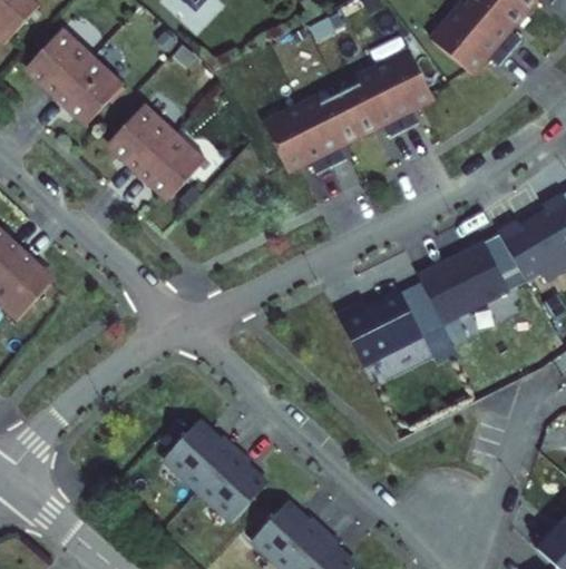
[(0,0),(0,39),(3,42),(39,5),(35,0),(0,0)]
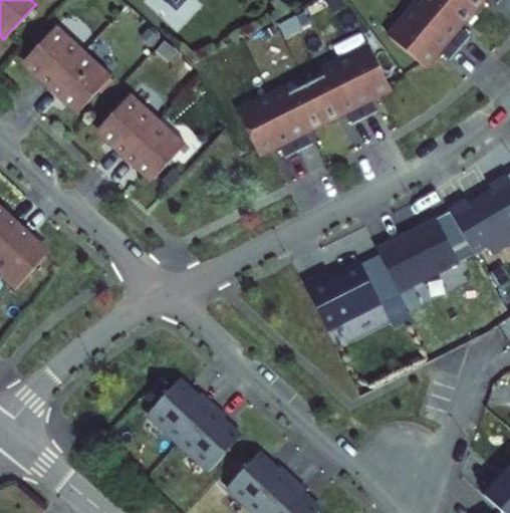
[(166,0),(177,10),(185,0),(166,0)]
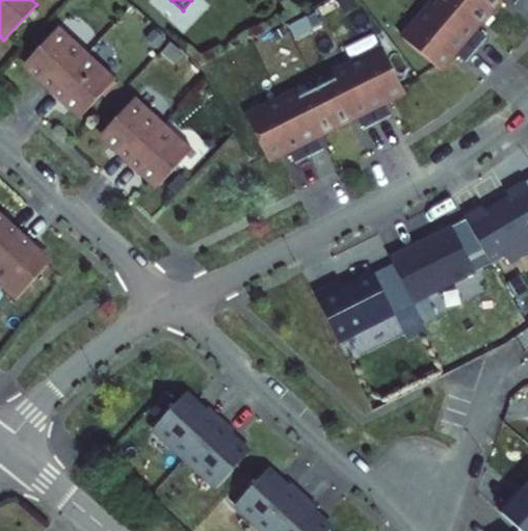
[(431,0),(401,36),(439,68),(453,50),(465,60),(485,36),(474,26),(487,9),(496,0),(509,0),(515,3),(516,0),(431,0)]
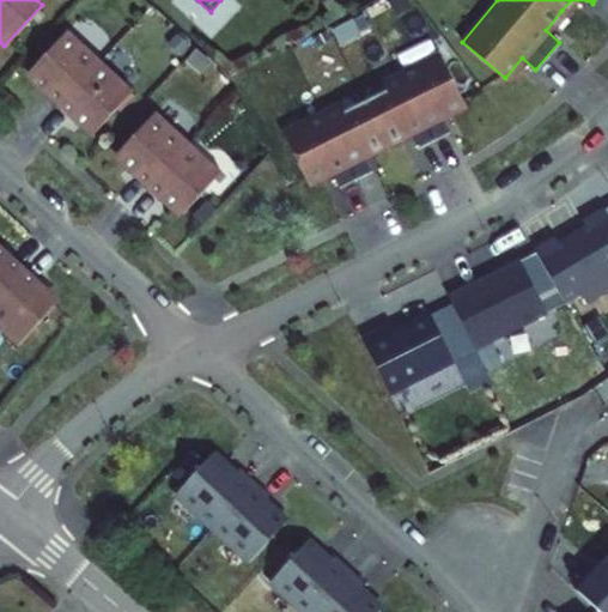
[(34,80),(59,103),(101,59),(67,28),(29,70),(37,77),(34,80)]
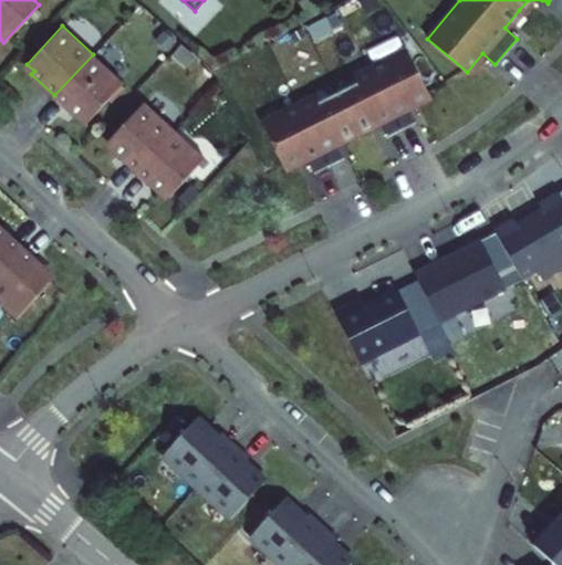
[(315,95),(261,122),(284,168),(306,157),(313,171),(343,157),(336,142),(377,121),(385,136),(415,121),(407,106),(429,95),(406,49),(352,76),(355,82),(318,101),(315,95)]
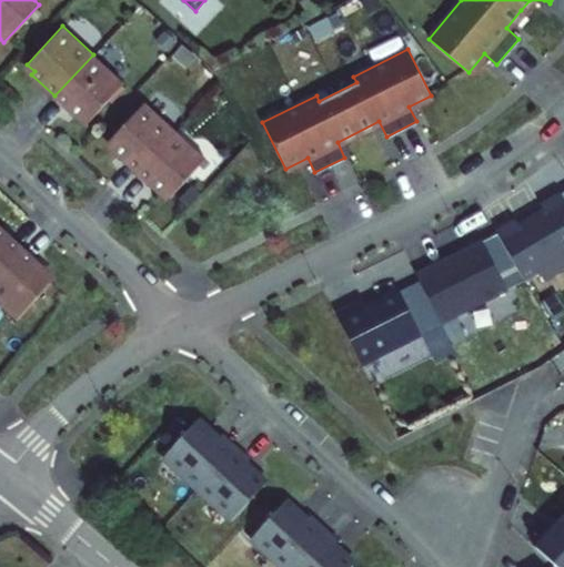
[(93,54),(54,95),(78,118),(81,113),(88,120),(123,82),(93,54)]
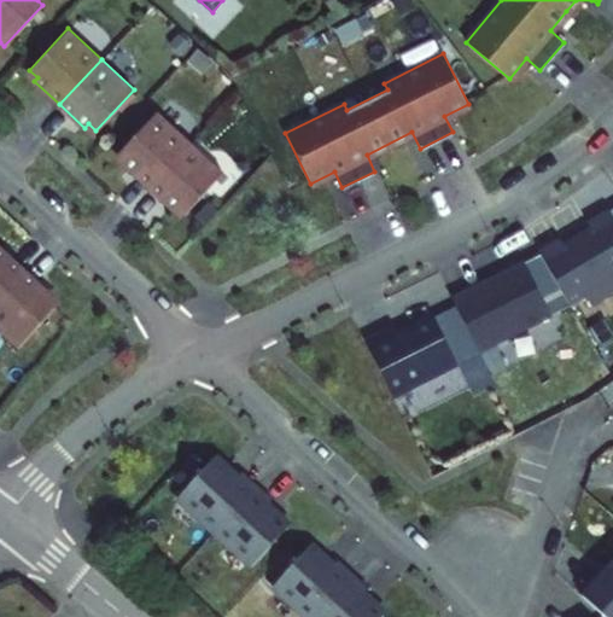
[(29,70),(27,74),(34,81),(38,77),(29,70)]
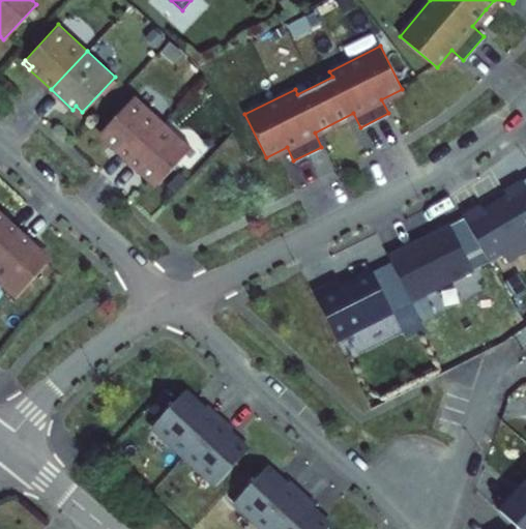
[(106,140),(127,159),(163,121),(135,94),(101,130),(109,137),(106,140)]
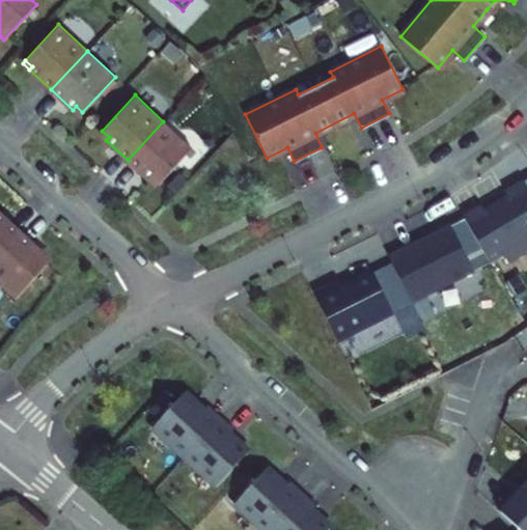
[(76,106),(73,110),(79,116),(82,112),(76,106)]
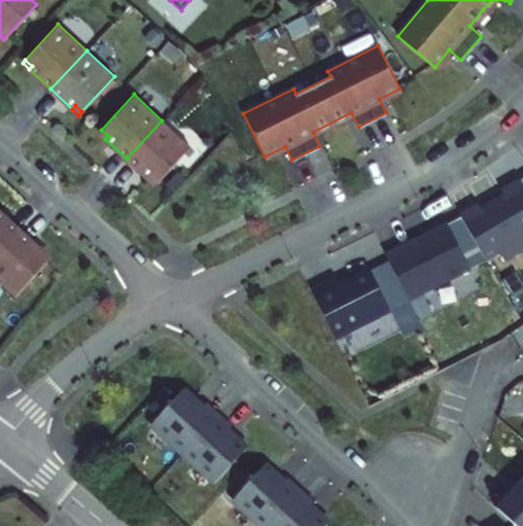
[(162,120),(127,159),(148,179),(150,175),(158,182),(190,146),(162,120)]
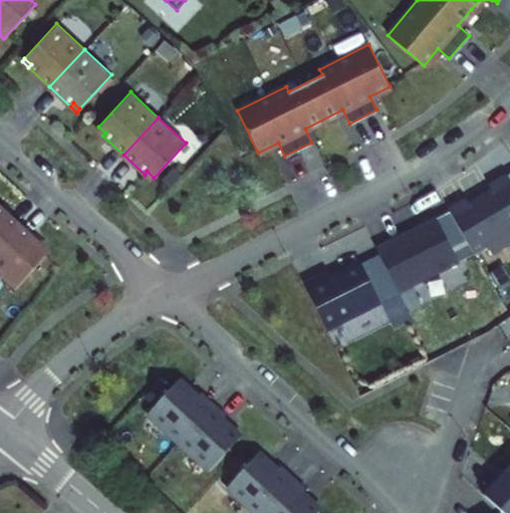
[(95,130),(102,136),(105,133),(98,126),(95,130)]
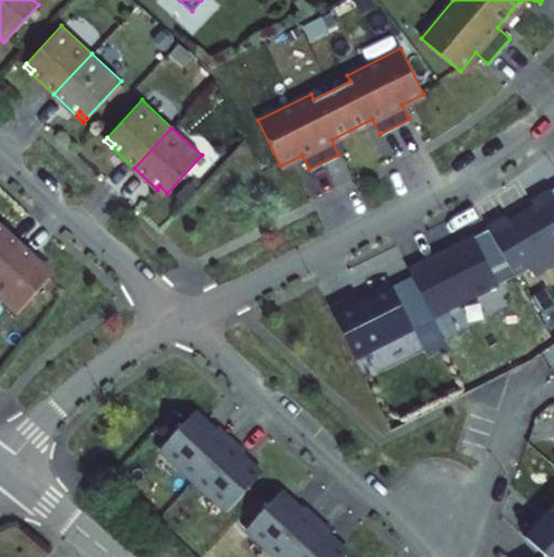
[(159,185),(157,190),(164,195),(167,193),(159,185)]
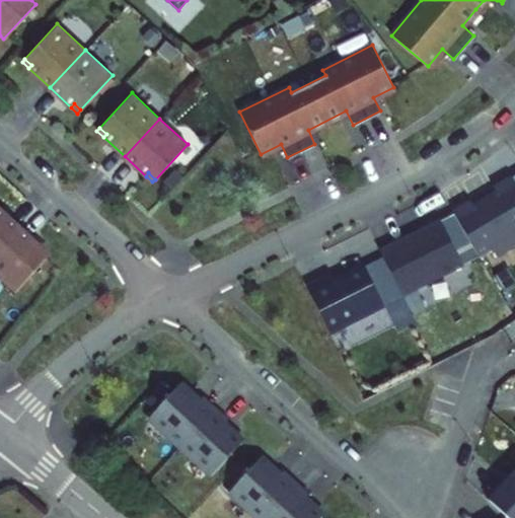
[(469,200),(452,210),(453,212),(468,236),(477,253),(494,244),(499,253),(514,243),(514,181),(511,175),(493,186),(496,190),(472,205),(469,200)]
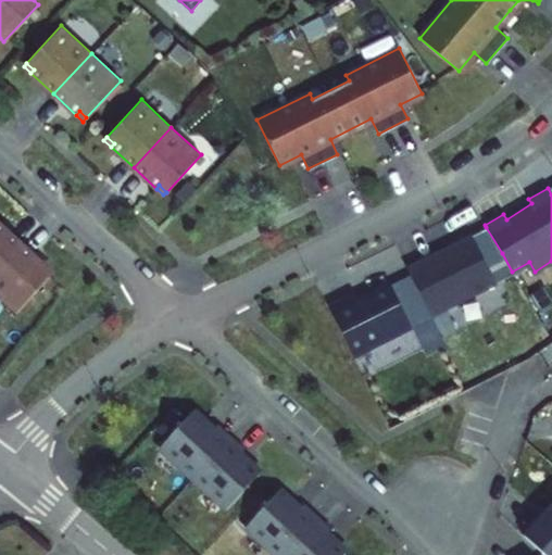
[(0,265),(22,242),(0,223),(0,265)]
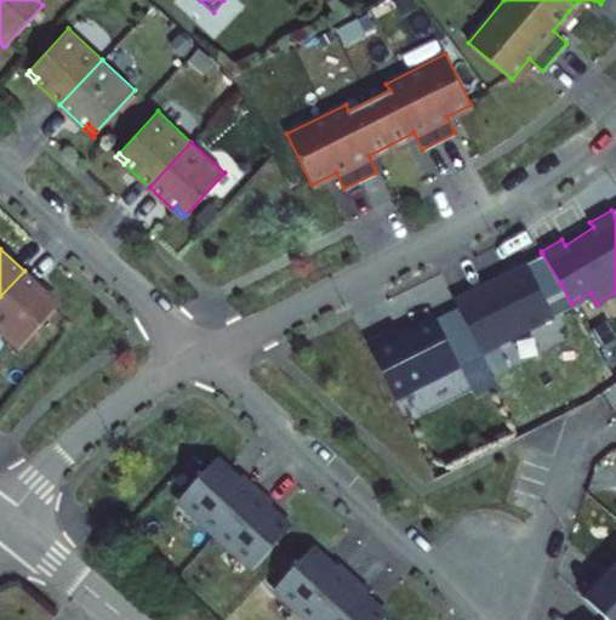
[(542,254),(526,262),(542,294),(560,283),(542,254)]
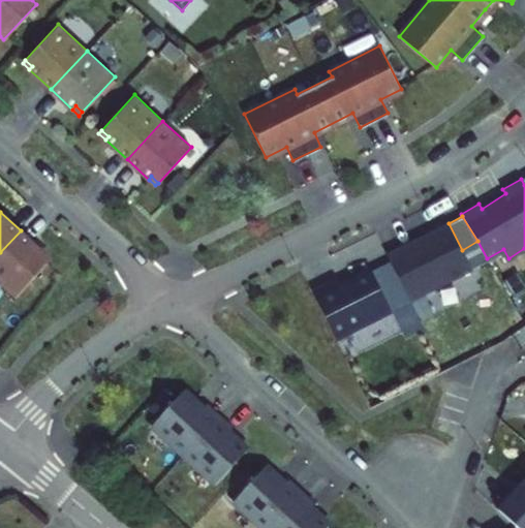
[(449,222),(387,254),(409,299),(471,268),(462,250),(449,223),(449,222)]
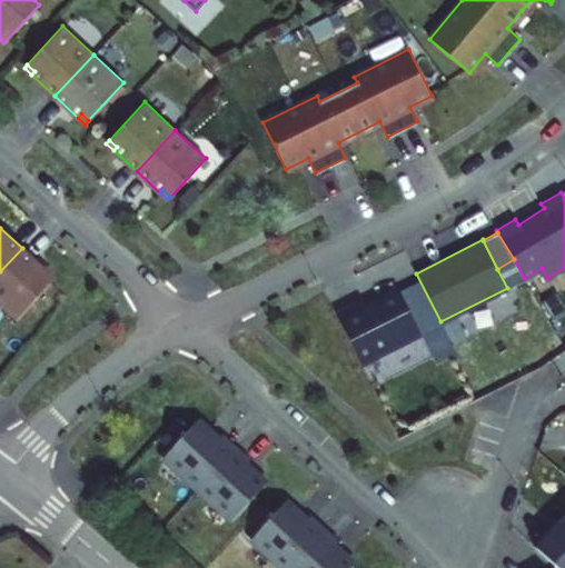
[(47,270),(22,248),(0,271),(0,305),(16,320),(51,281),(43,275),(47,270)]
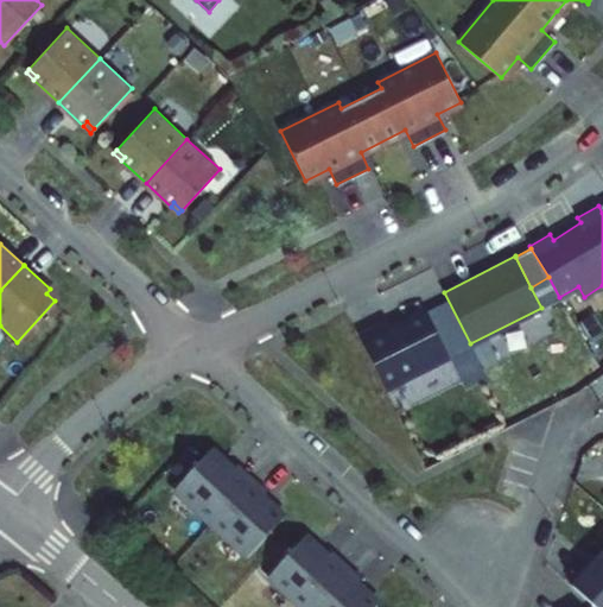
[(50,289),(46,293),(55,301),(58,297),(50,289)]
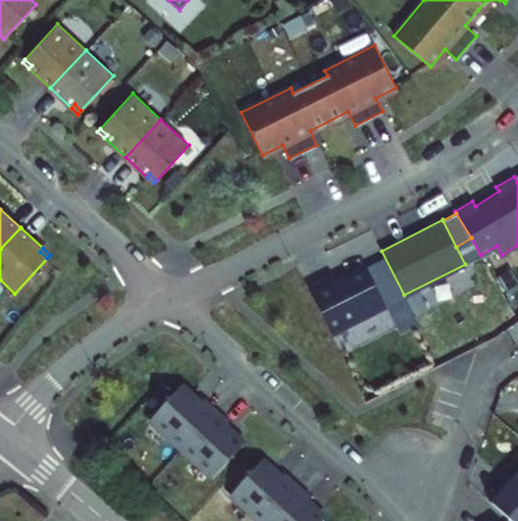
[(332,274),(308,287),(331,332),(385,305),(365,265),(335,280),(332,274)]
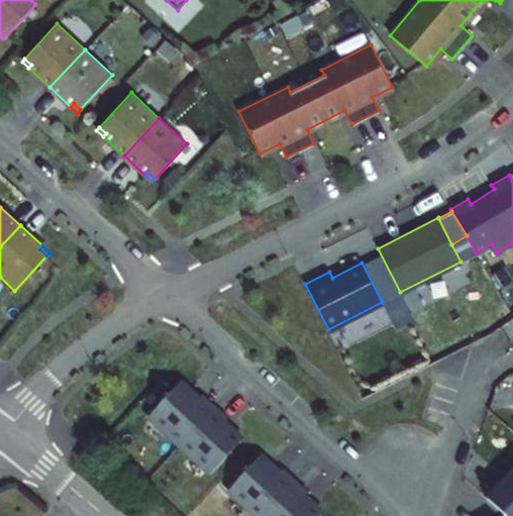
[(405,296),(386,304),(398,330),(417,321),(405,296)]
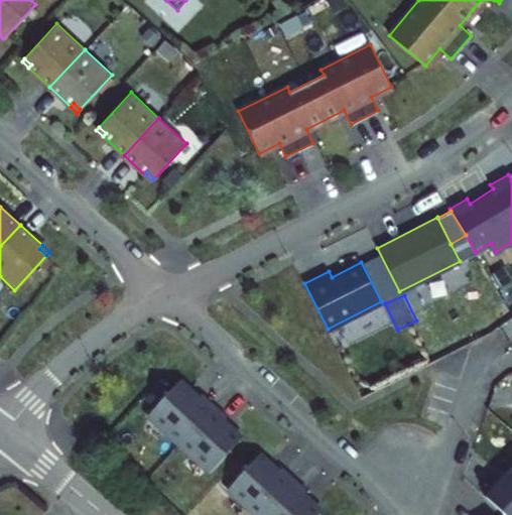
[(147,414),(178,443),(214,404),(202,392),(199,396),(179,379),(147,414)]
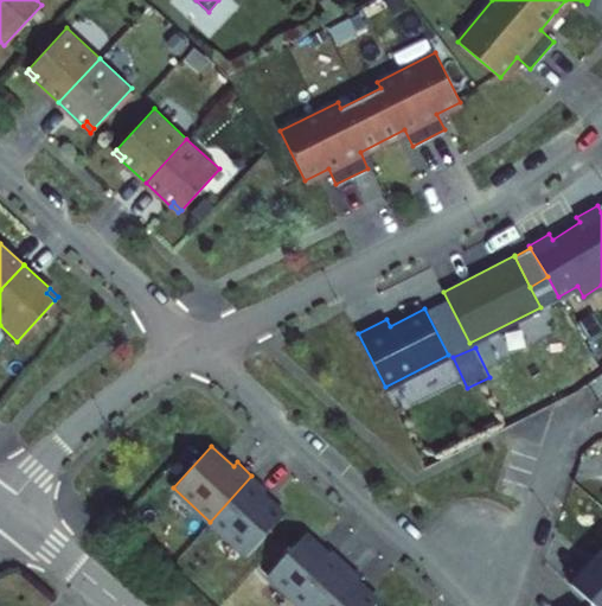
[(266,489),(251,476),(210,522),(245,554),(285,514),(262,493),(266,489)]
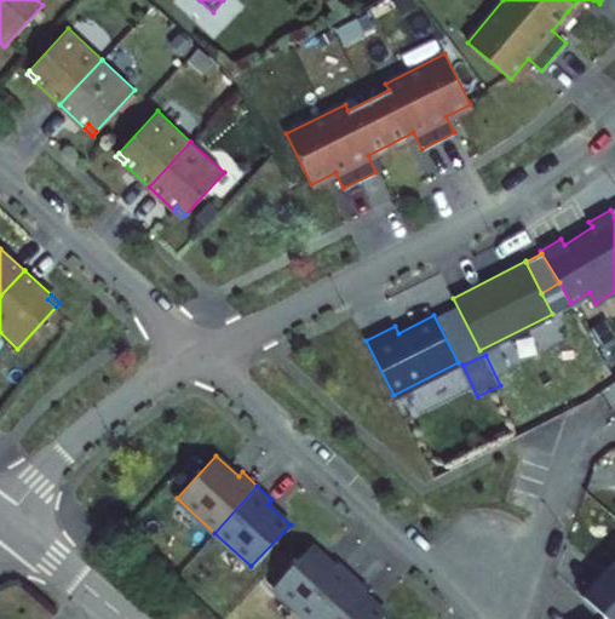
[(272,586),(308,618),(310,618),(354,574),(338,560),(334,565),(311,544),(272,586)]
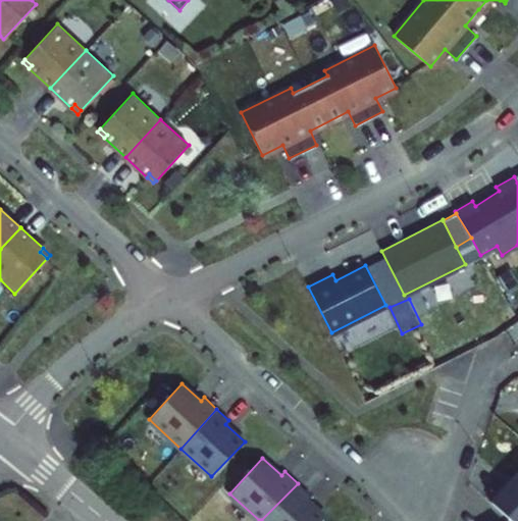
[(514,473),(489,500),(513,520),(517,520),(517,474),(516,475),(514,473)]
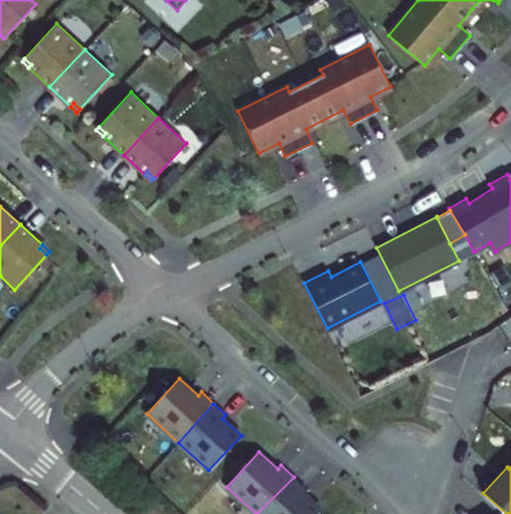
[(306,488),(294,477),(258,513),(315,513),(321,508),(302,492),(306,488)]
